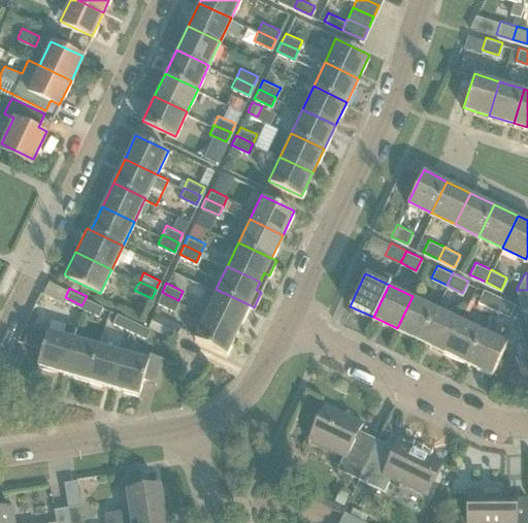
[(493,307),(499,295),(484,288),(477,300),(493,307)]
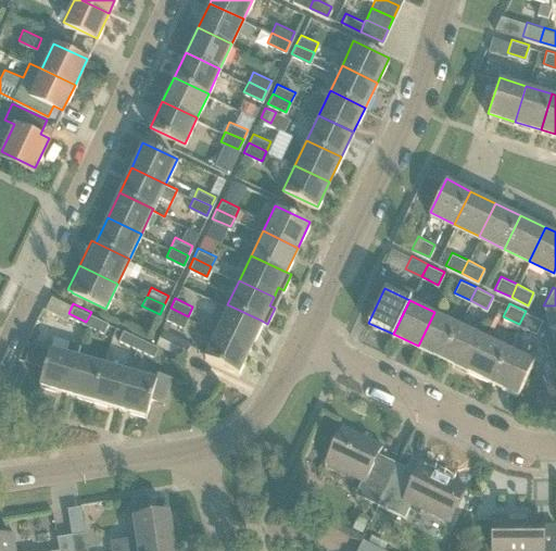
[(227,304),(215,329),(250,346),(262,322),(227,304)]
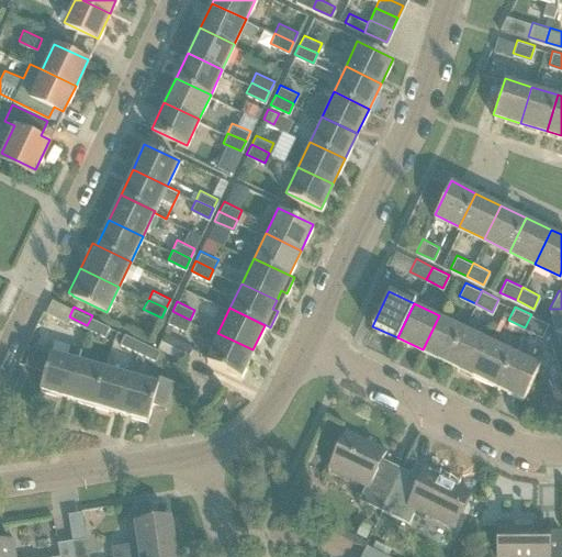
[(561,309),(549,309),(554,329),(561,326),(561,309)]
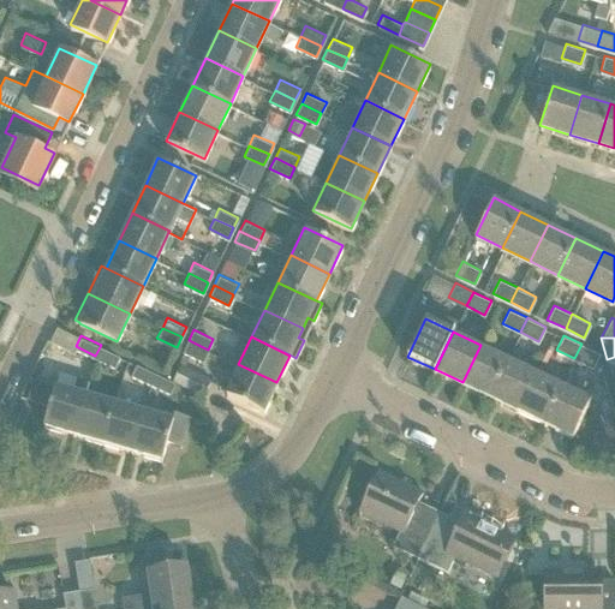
[(203,359),(208,350),(189,340),(184,351),(203,359)]
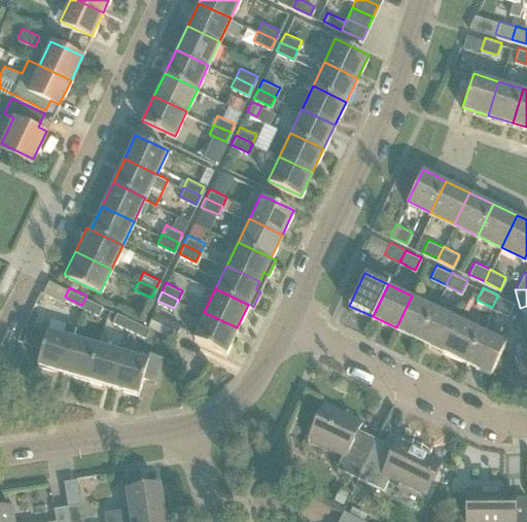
[(498,294),(492,307),(507,315),(514,303),(498,294)]
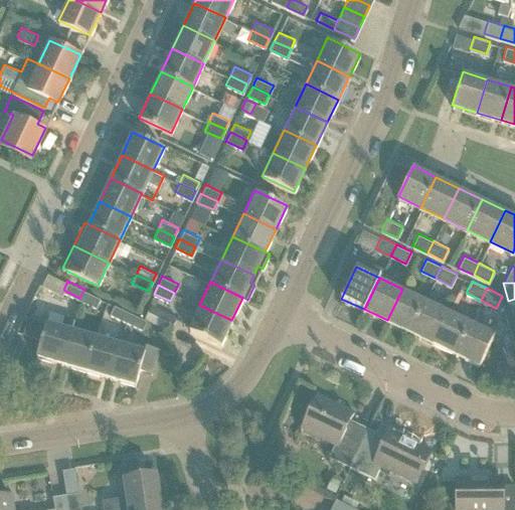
[(101,297),(84,289),(79,298),(97,306),(101,297)]
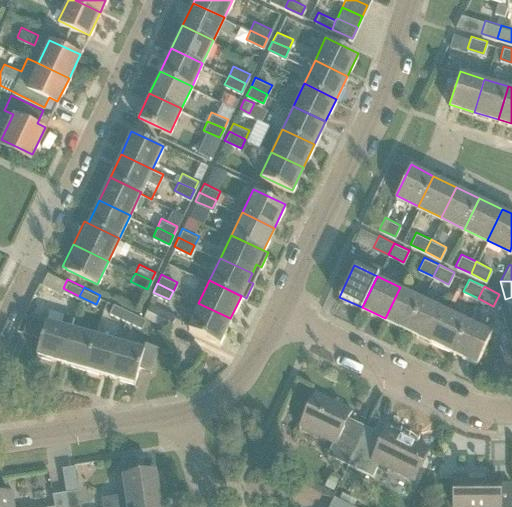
[(400,287),(385,318),(408,329),(423,298),(400,287)]
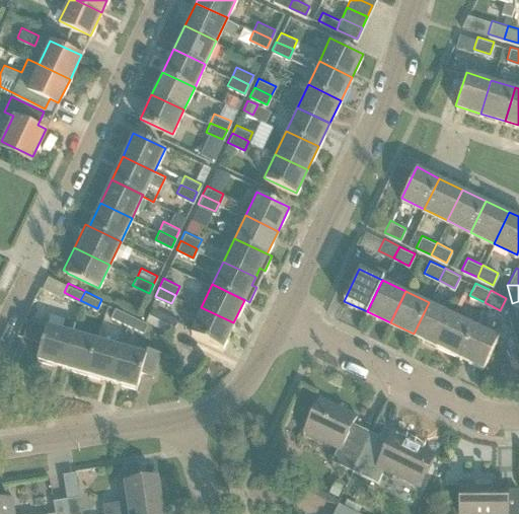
[(452,313),(429,302),(414,334),(437,345),(452,313)]
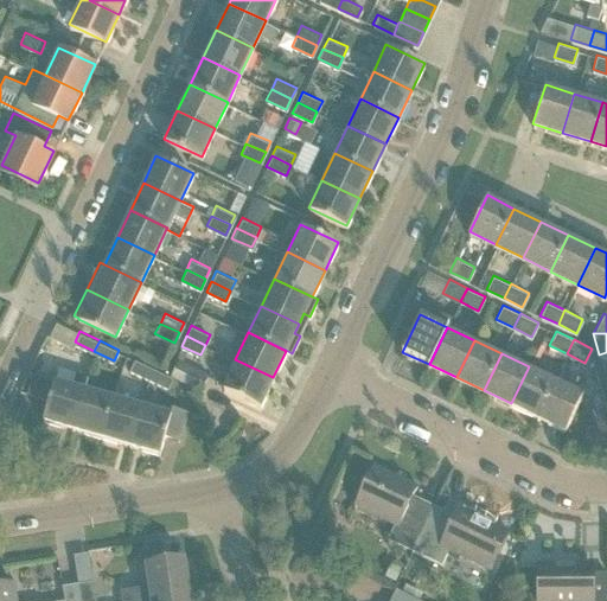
[(200,389),(209,371),(178,357),(171,375),(200,389)]
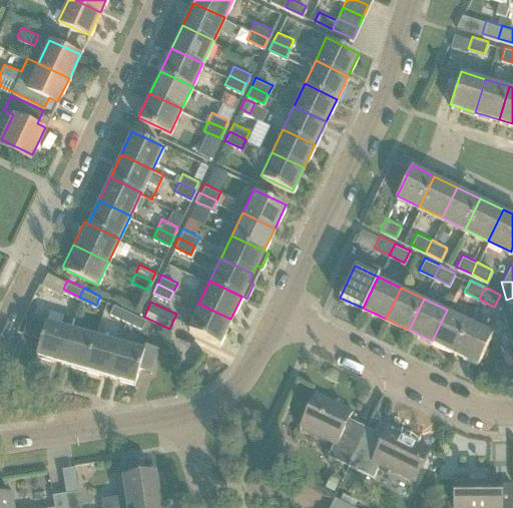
[(109,312),(125,320),(129,311),(113,303),(109,312)]
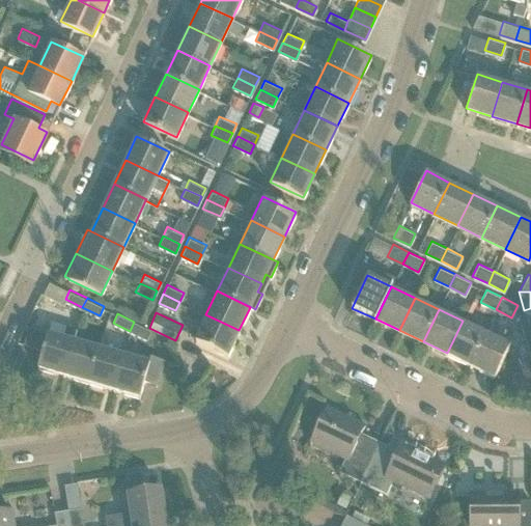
[(239,330),(205,314),(194,338),(227,355),(239,330)]
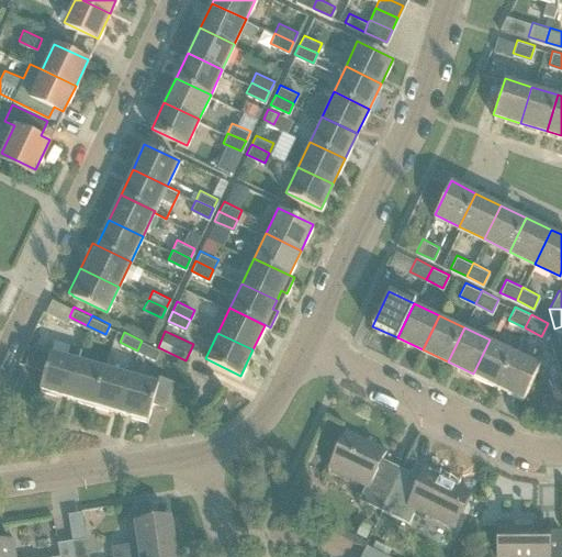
[(490,340),(473,374),(497,386),(514,352),(490,340)]
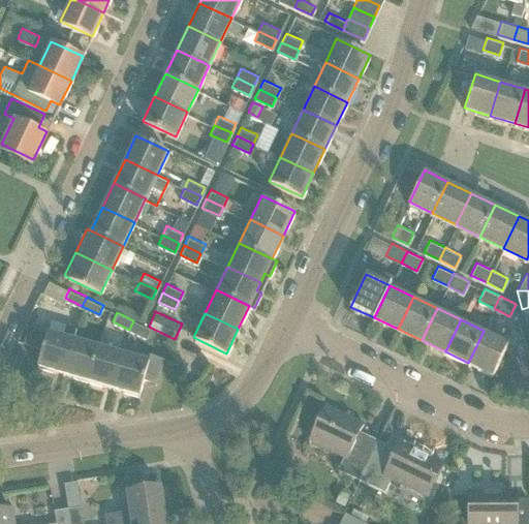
[(133,320),(129,330),(147,337),(151,328),(133,320)]
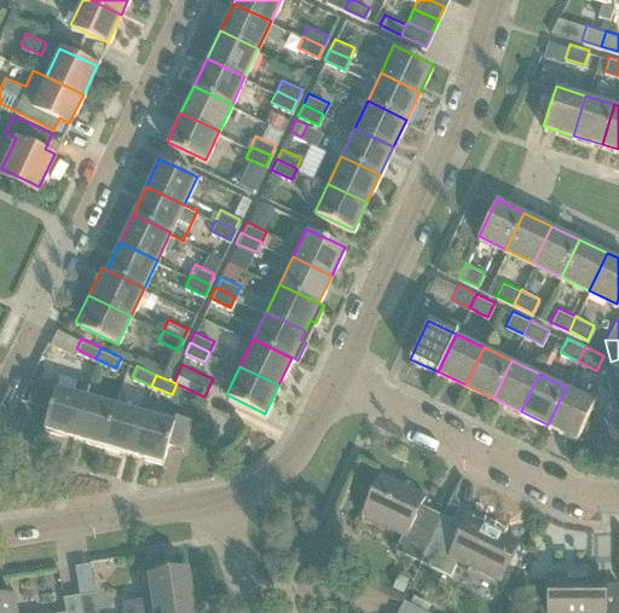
[(77,377),(73,392),(56,387),(44,427),(74,435),(85,395),(90,381),(77,377)]
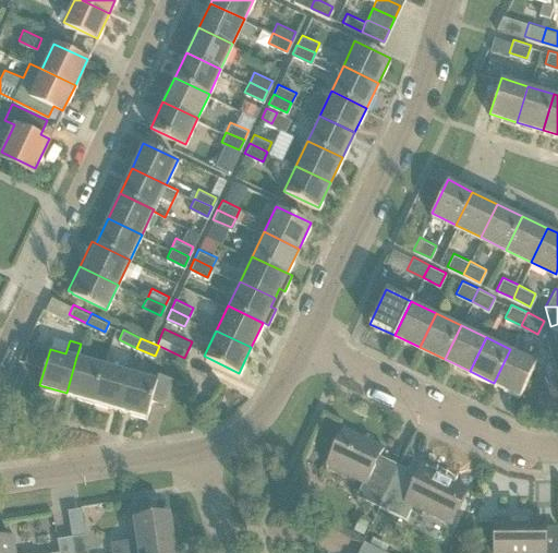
[(535,361),(510,349),(494,383),(519,395),(535,361)]
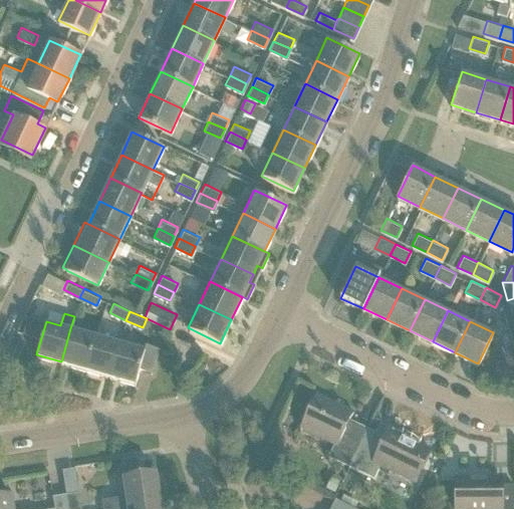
[(173,338),(194,347),(199,336),(178,327),(173,338)]
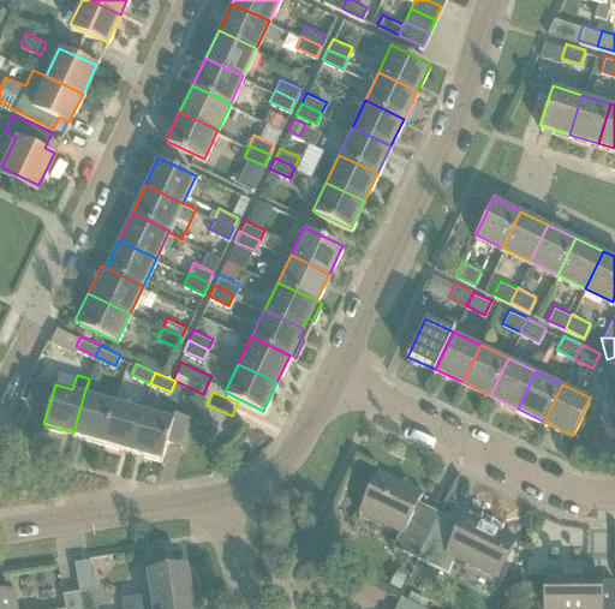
[(73,433),(102,441),(114,401),(84,393),(73,433)]
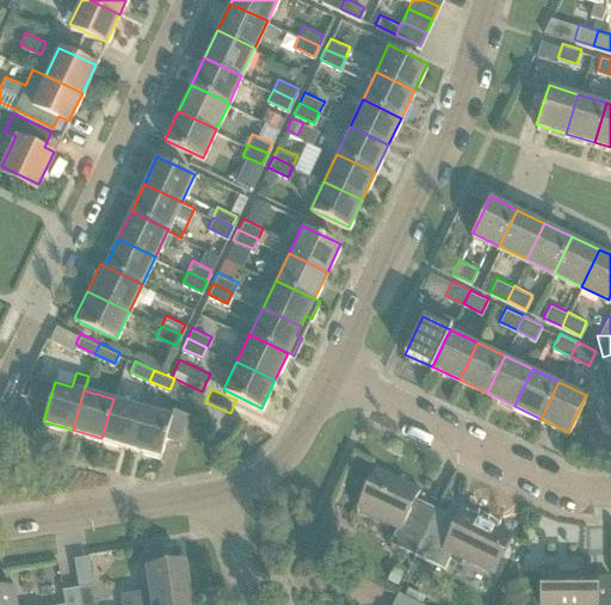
[(102,438),(131,446),(142,407),(113,399),(102,438)]
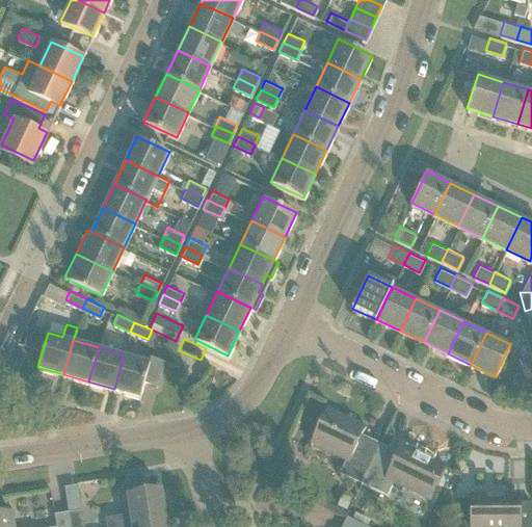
[(149,362),(124,354),(114,389),(139,396),(144,380),(157,384),(164,360),(151,356),(149,362)]
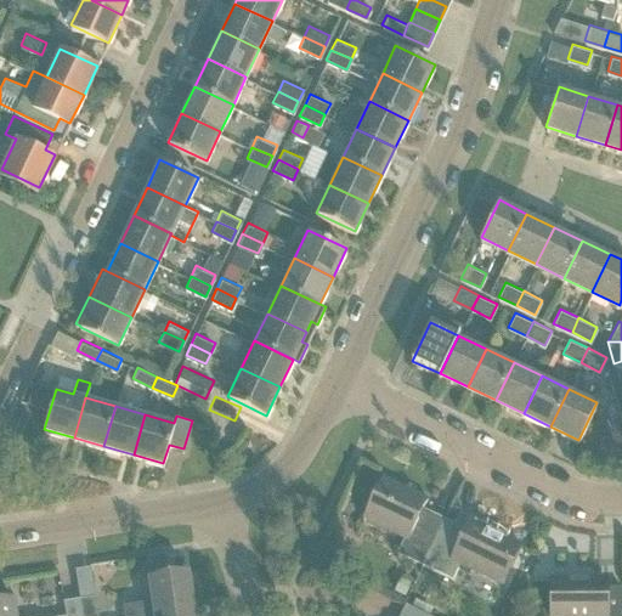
[(397,548),(423,560),(445,514),(423,503),(428,493),(427,493),(425,497),(383,478),(384,473),(362,516),(363,516),(366,513),(405,532),(397,548)]
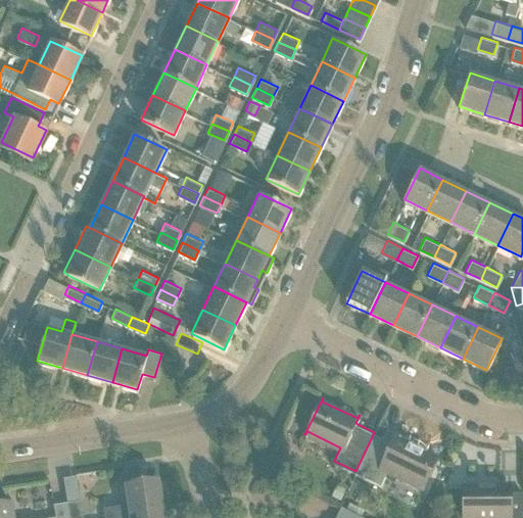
[(394,442),(374,432),(355,471),(380,483),(386,470),(419,486),(418,488),(419,489),(436,453),(435,452),(434,455),(397,437),(399,434),(398,434),(394,442)]
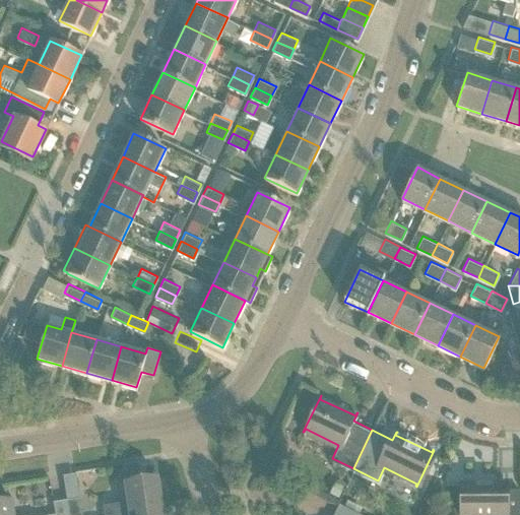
[(137,460),(124,462),(126,477),(139,475),(137,460)]
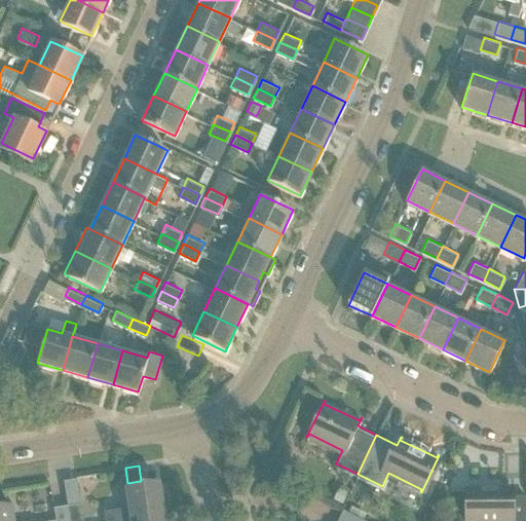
[(105,520),(112,520),(165,514),(160,483),(124,488),(127,505),(104,509),(105,520)]
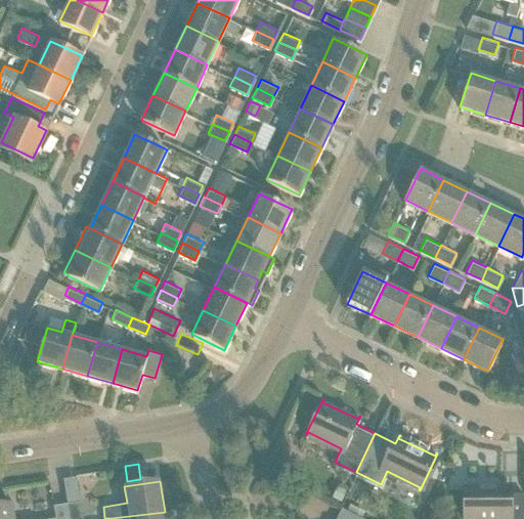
[(509,481),(508,481),(508,485),(468,485),(468,482),(467,482),(466,518),(467,518),(468,518),(503,518),(501,518),(523,518),(523,491),(509,491),(509,481)]
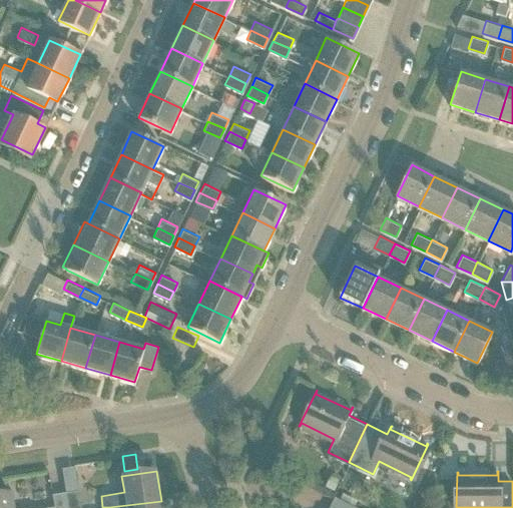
[(66,490),(68,507),(82,507),(79,488),(66,490)]
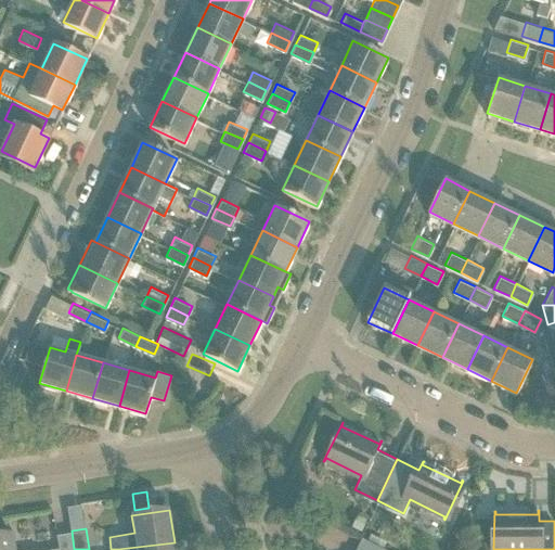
[(74,549),(72,531),(56,533),(59,546),(33,549),(14,549),(12,534),(0,535),(0,549),(74,549)]
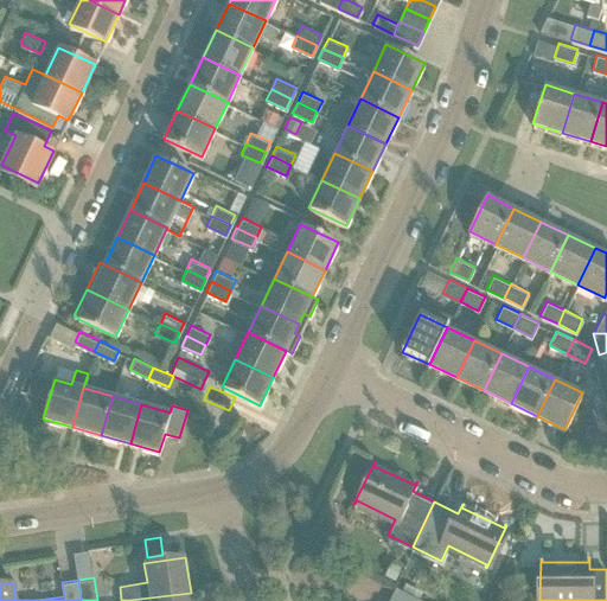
[(428,600),(395,586),(387,600),(428,600)]
